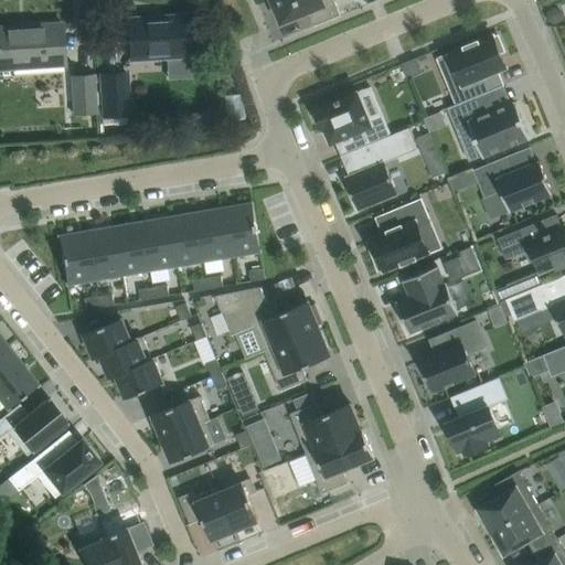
[(309,12),(315,24),(341,14),(334,0),(272,0),(281,23),(309,12)]
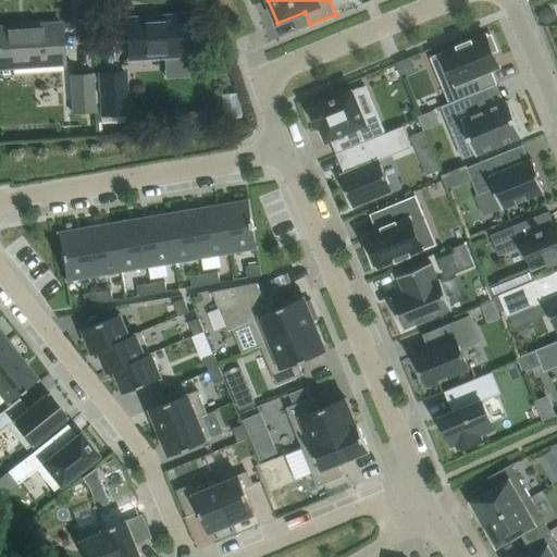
[(546,7),(539,11),(539,20),(546,24),(554,20),(554,11),(546,7)]
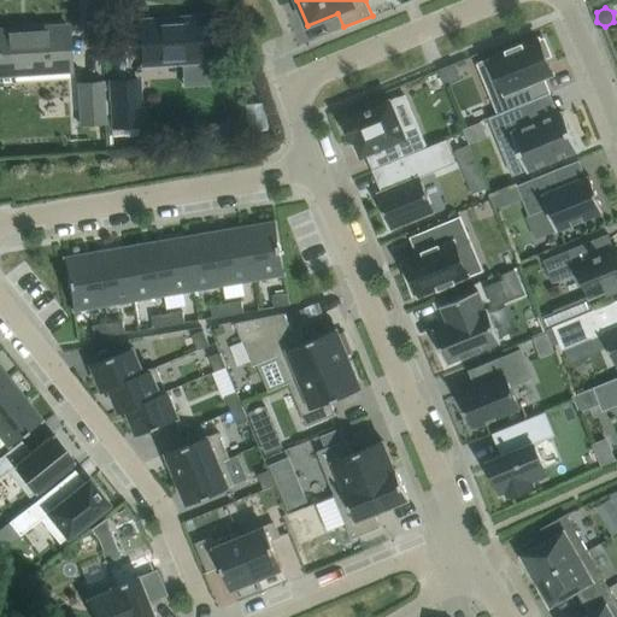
[(144,65),(206,60),(204,22),(180,23),(178,25),(170,27),(170,24),(166,24),(166,18),(141,21),(144,65)]
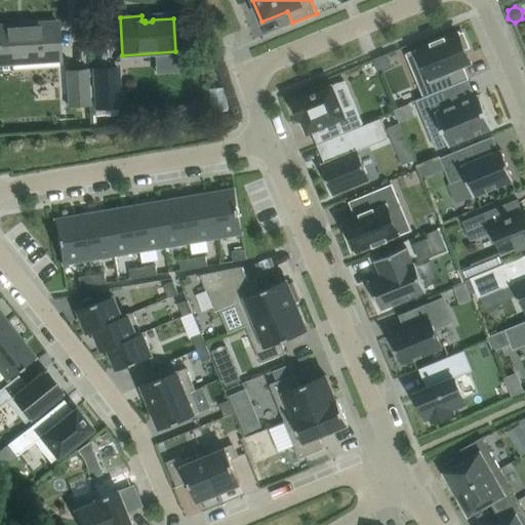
[(56,22),(26,24),(27,28),(0,30),(0,64),(58,61),(56,22)]
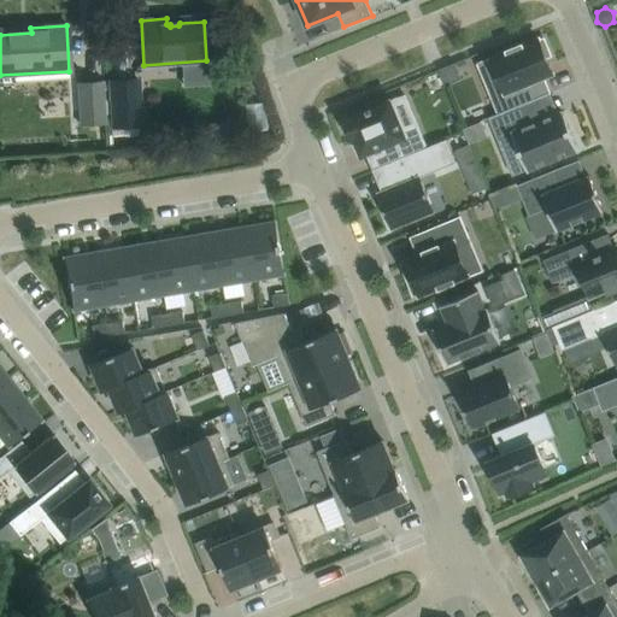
[(552,72),(546,57),(551,56),(544,39),(540,41),(539,39),(492,58),(503,84),(489,90),(499,113),(540,98),(550,93),(542,77),(552,72)]
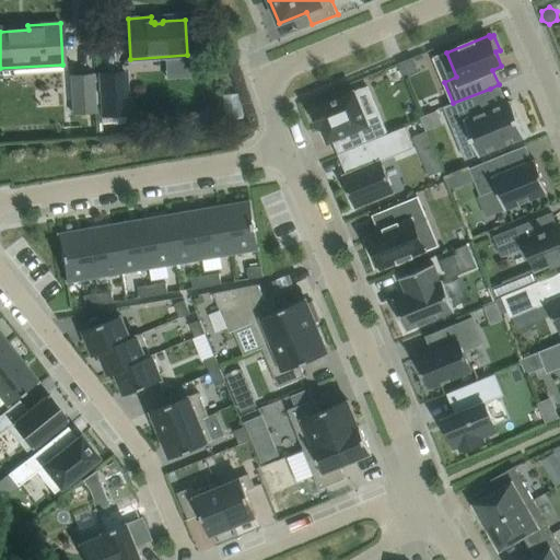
[(98,71),(101,116),(130,115),(127,69),(98,71)]
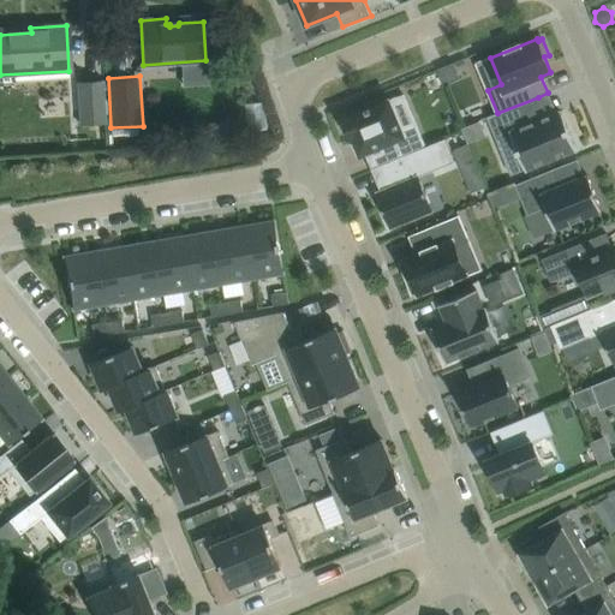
[(76,81),(79,125),(107,123),(103,79),(76,81)]
